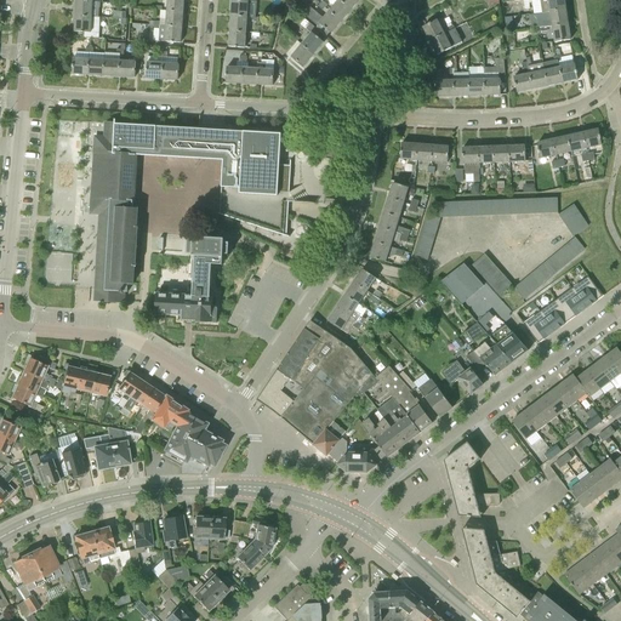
[(183,12),(184,0),(169,0),(169,12),(183,12)]
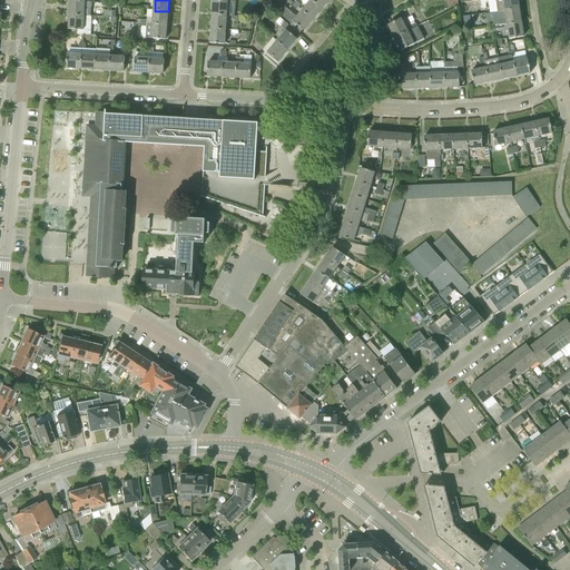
[(323,9),(311,0),(303,10),(314,19),(323,9)]
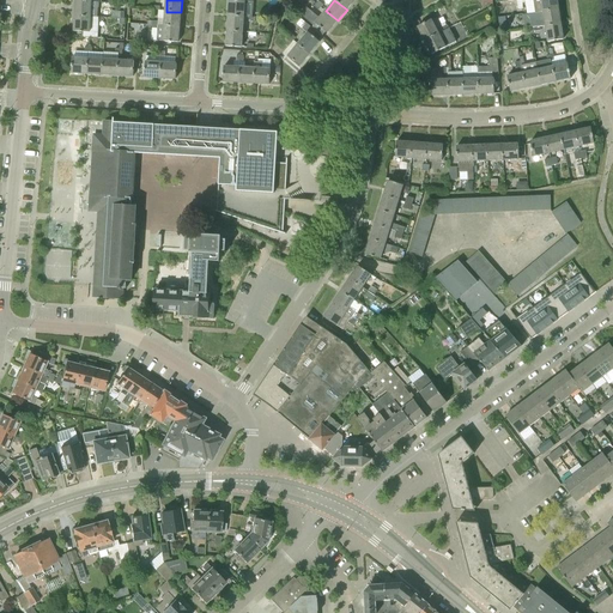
[(334,0),(347,10),(354,0),(334,0)]
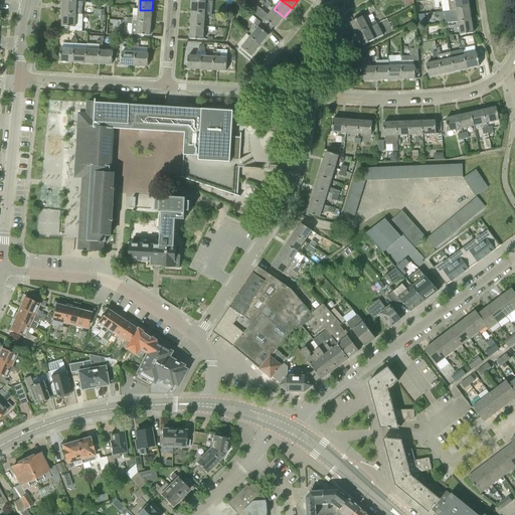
[(467,0),(448,0),(449,1),(450,10),(456,9),(469,7),(467,0)]
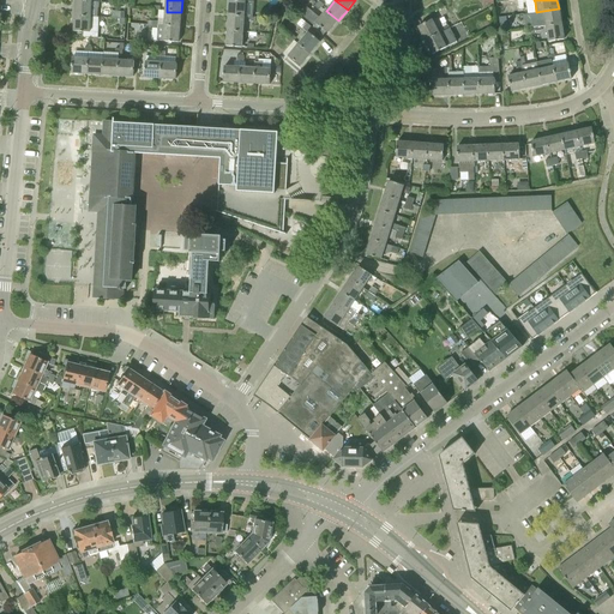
[(92,2),(77,1),(76,16),(97,18),(98,2),(97,2),(92,2)]
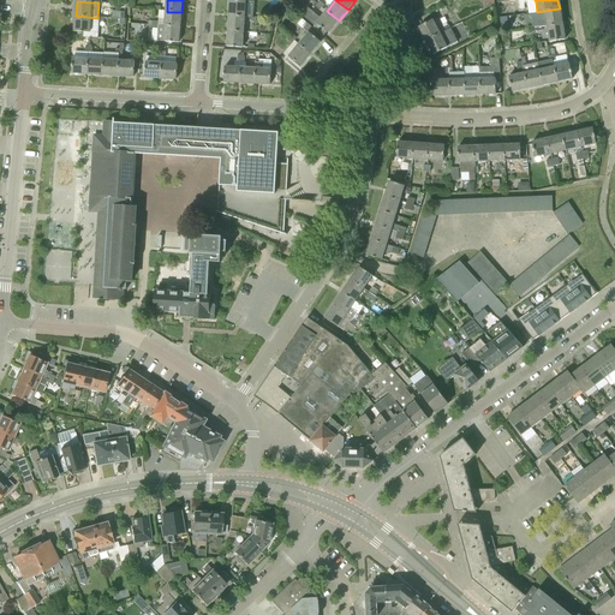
[(230,17),(245,18),(250,18),(252,18),(254,4),(245,3),(231,1),(230,17)]
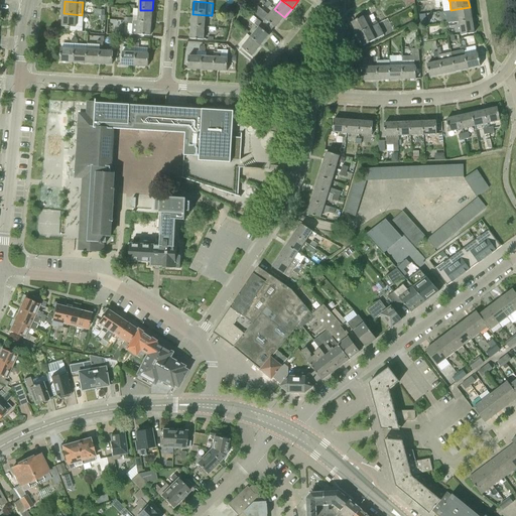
[(284,17),(274,9),(268,14),(258,6),(253,12),(264,22),(265,20),(275,28),(284,17)]
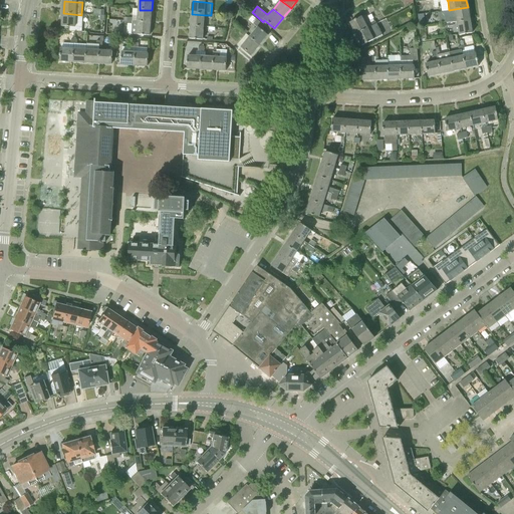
[(470,20),(468,7),(455,9),(449,10),(445,11),(447,23),(448,23),(453,23),(457,22),(470,20)]
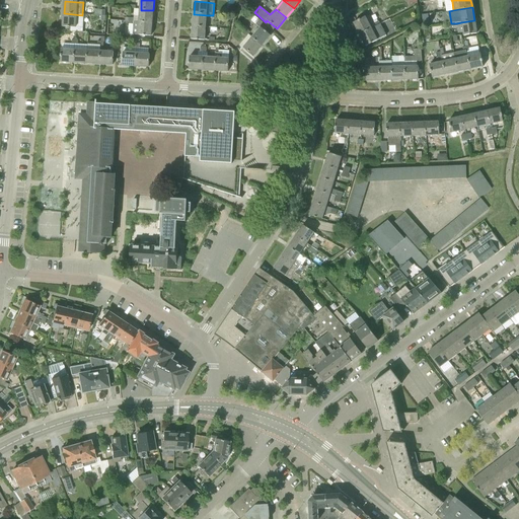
[(130,19),(129,21),(153,23),(153,10),(141,10),(140,16),(134,16),(134,19),(130,19)]
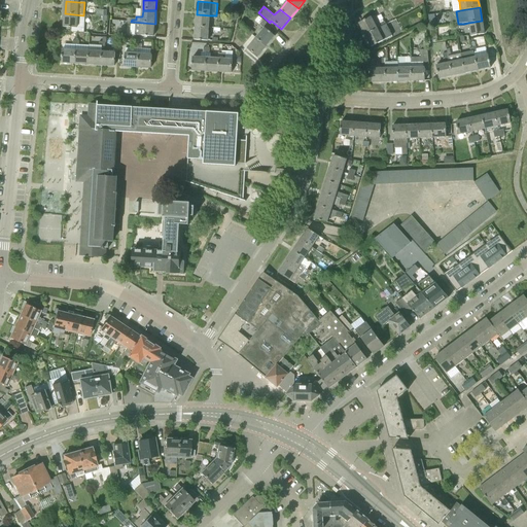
[(84,15),(83,15),(65,13),(64,27),(72,28),(72,32),(84,33),(84,15)]
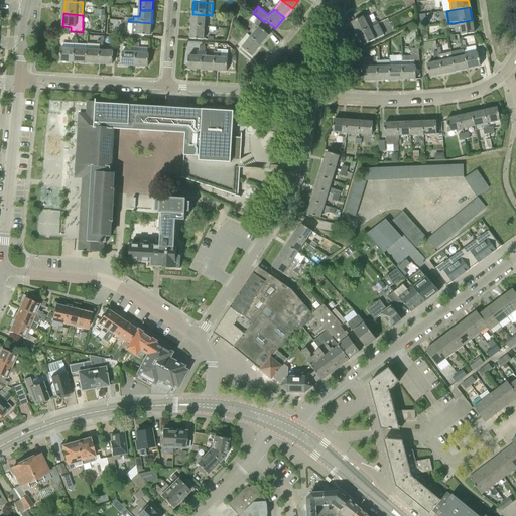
[(191,26),(205,27),(206,15),(192,14),(191,26)]
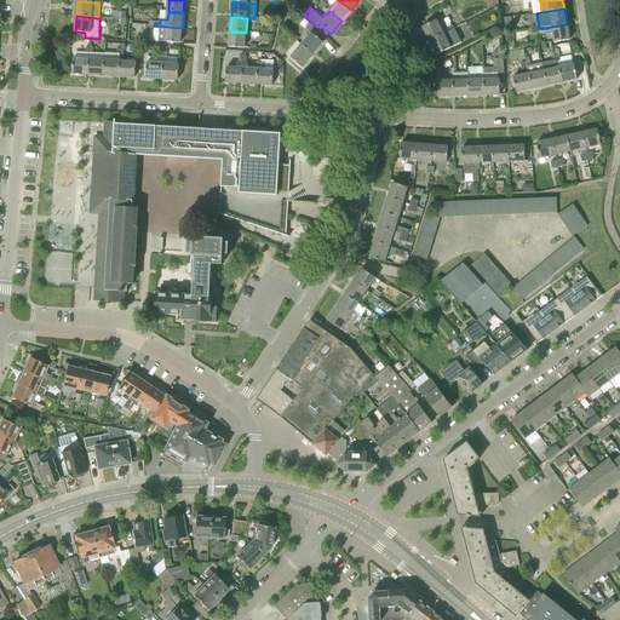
[(423,28),(430,41),(454,28),(453,26),(447,28),(442,18),(436,22),(436,21),(423,28)]
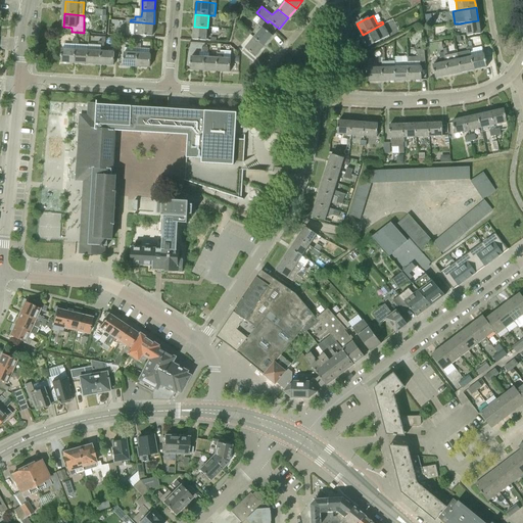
[(478,20),(465,22),(467,36),(480,34),(478,20)]
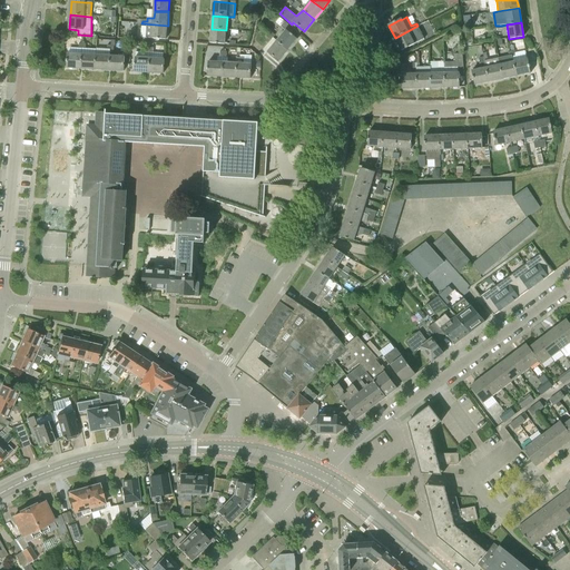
[(168,26),(141,23),(134,23),(134,26),(147,27),(146,37),(153,37),(153,39),(167,40),(168,26)]
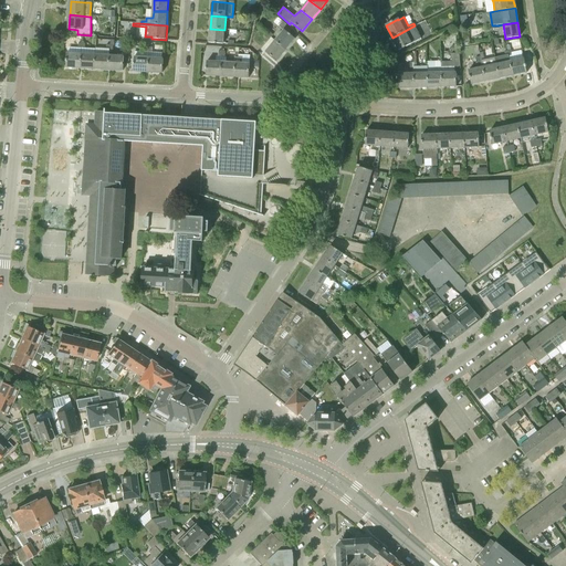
[(415,25),(392,38),(399,50),(421,39),(415,25)]
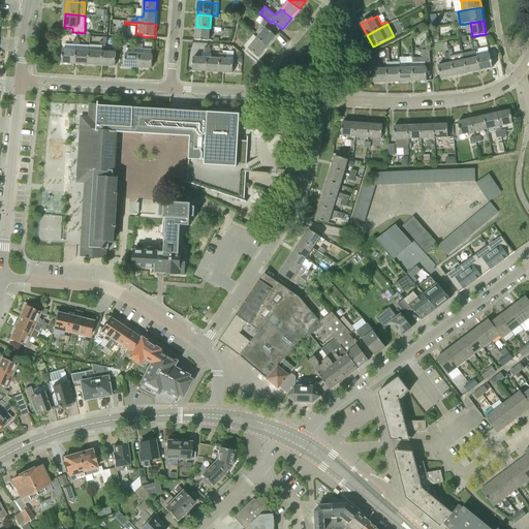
[(210,28),(196,27),(195,40),(209,41),(210,28)]
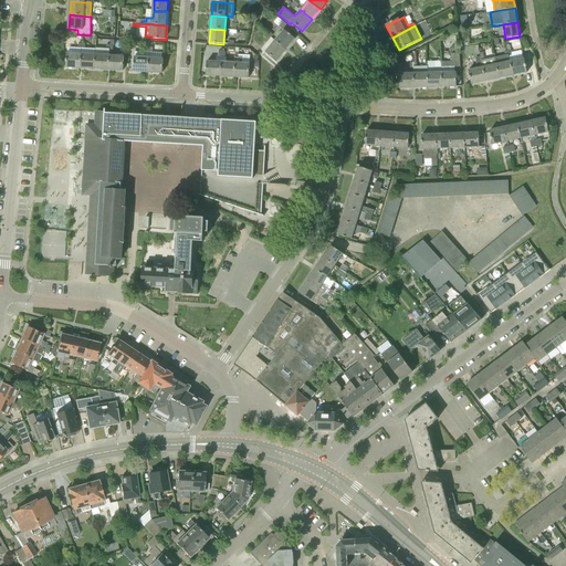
[(284,30),(275,41),(286,50),(295,39),(284,30)]
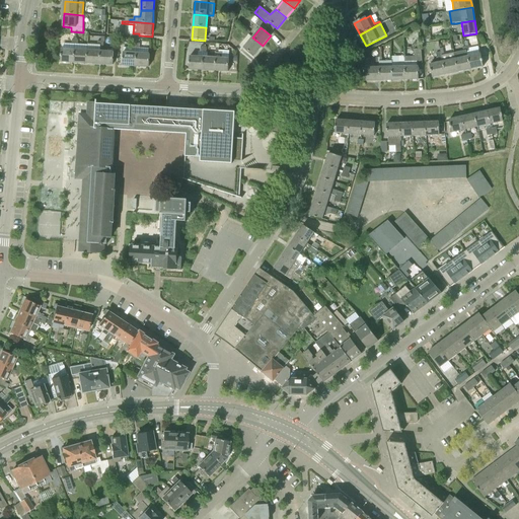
[(252,38),(248,34),(244,31),(243,33),(246,36),(244,40),(248,43),(244,48),(254,56),(263,46),(252,38)]
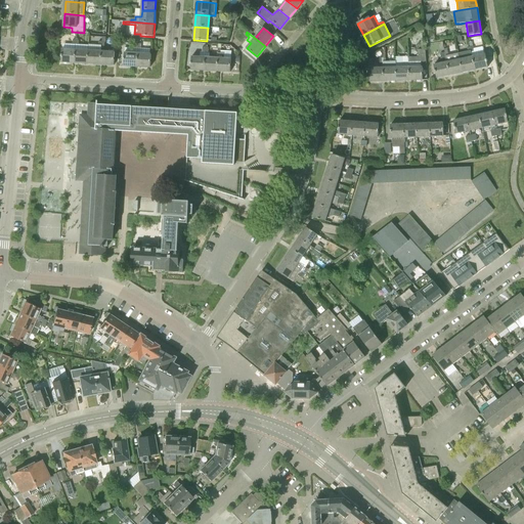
[(239,52),(245,47),(236,40),(231,45),(239,52)]
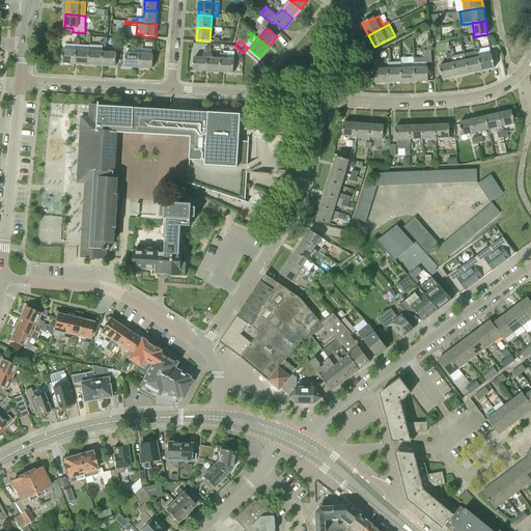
[(206,72),(207,58),(207,53),(208,48),(204,48),(204,53),(202,53),(202,58),(194,58),(194,71),(206,72)]
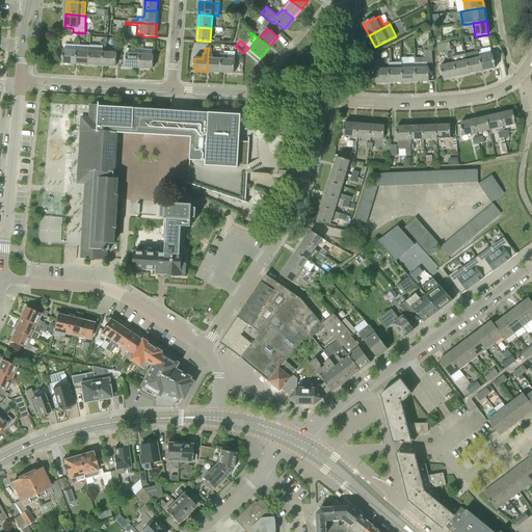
[(221,49),(220,59),(220,73),(234,73),(235,60),(228,59),(228,54),(224,54),(224,49),(221,49)]
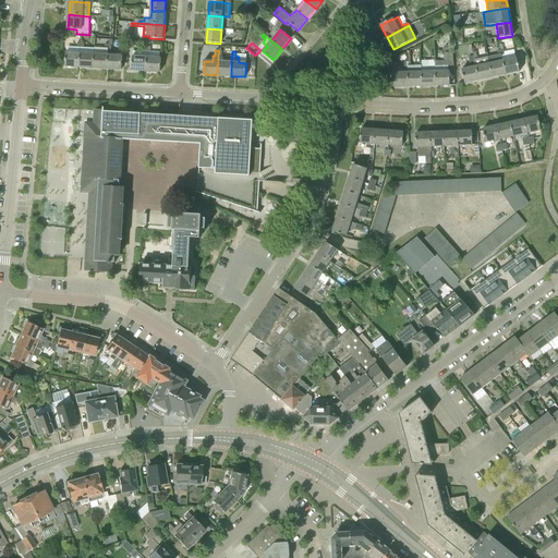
[(80,68),(81,53),(67,52),(65,67),(80,68)]
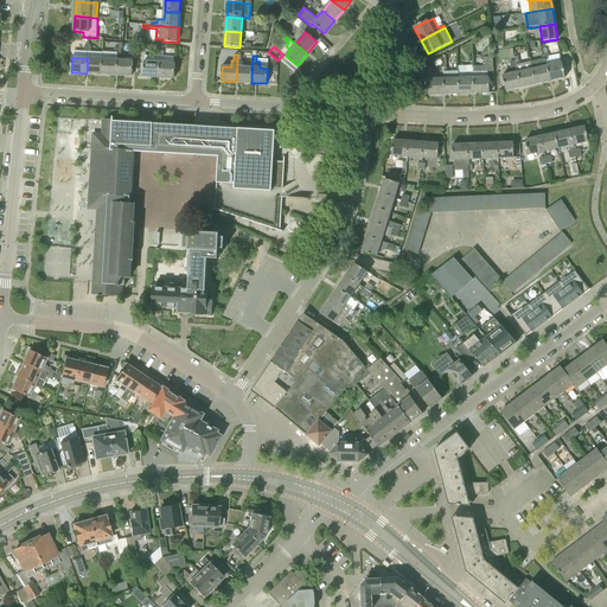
[(536,84),(532,70),(531,62),(519,64),(518,57),(515,57),(515,62),(517,66),(518,72),(521,87),(536,84)]
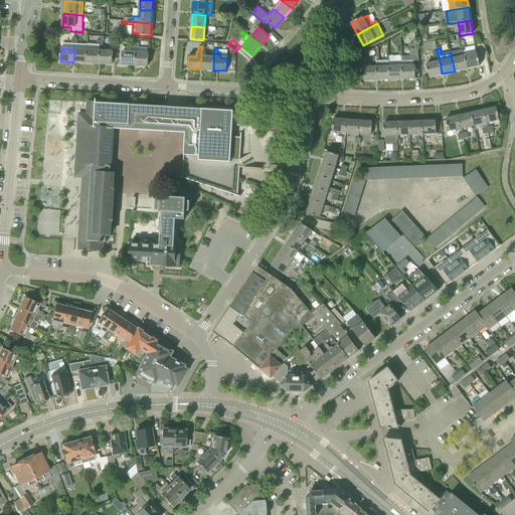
[(87,62),(87,50),(74,49),(73,62),(87,62)]
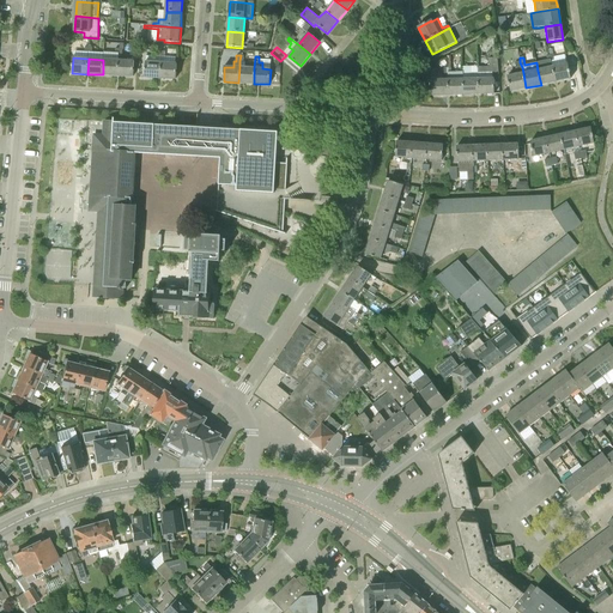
[(117,76),(119,60),(103,60),(103,74),(117,76)]
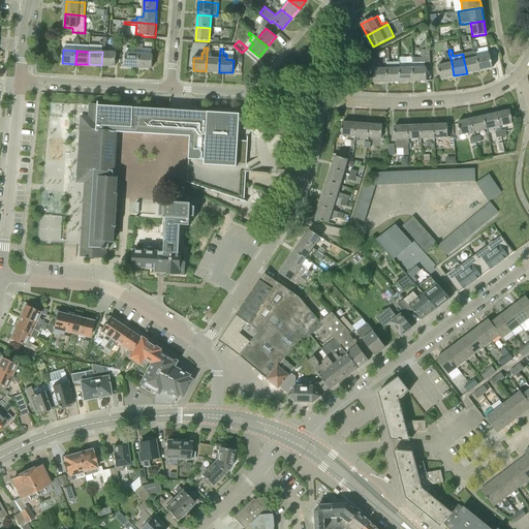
[(102,52),(101,65),(115,66),(116,53),(102,52)]
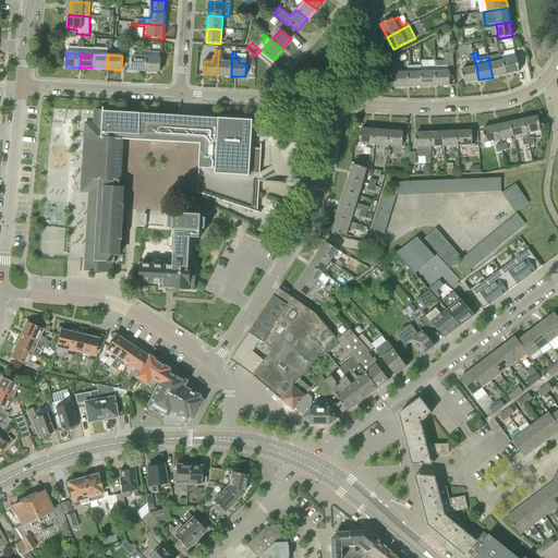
[(146,71),(147,57),(133,57),(132,70),(146,71)]
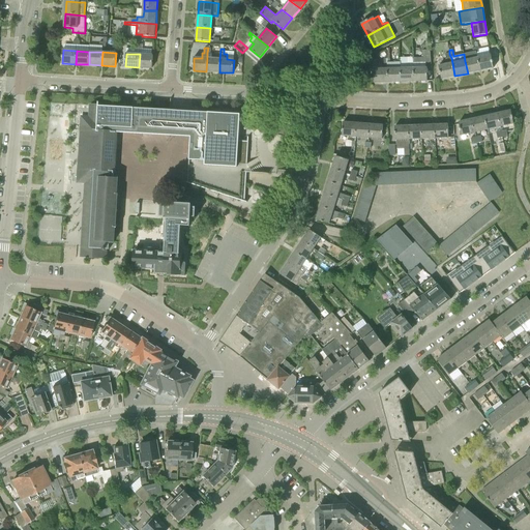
[(140,54),(139,67),(152,68),(153,55),(140,54)]
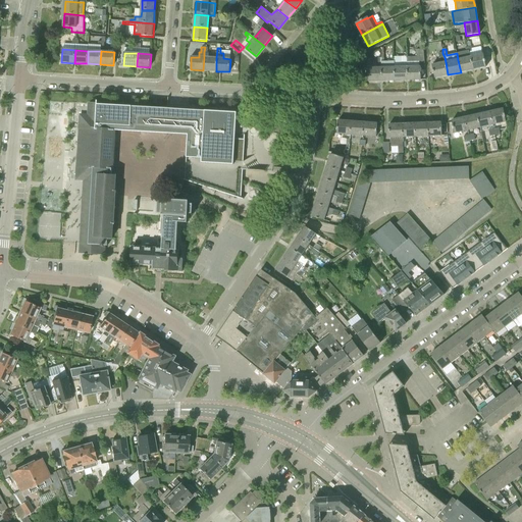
[(483,54),(470,57),(473,69),(486,67),(483,54)]
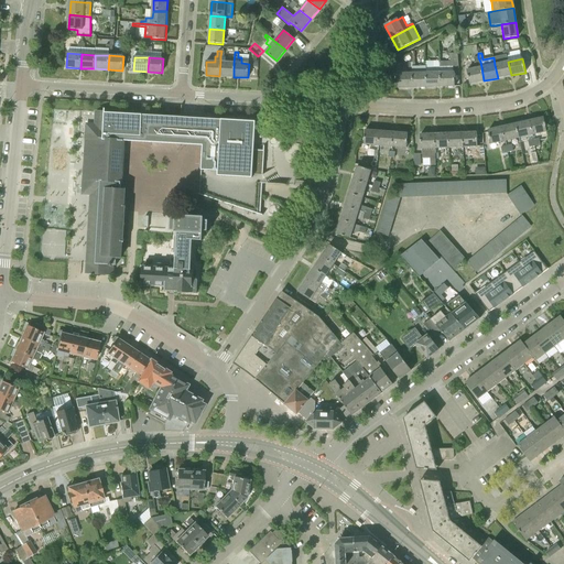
[(234,77),(234,63),(220,62),(219,76),(234,77)]
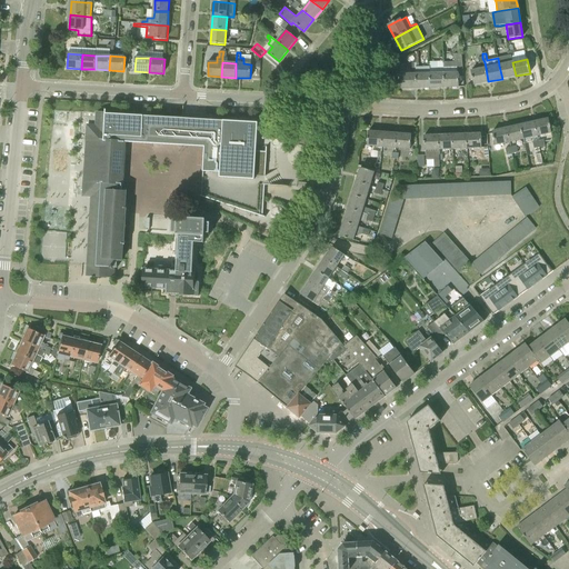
[(516,76),(512,62),(499,66),(502,79),(516,76)]
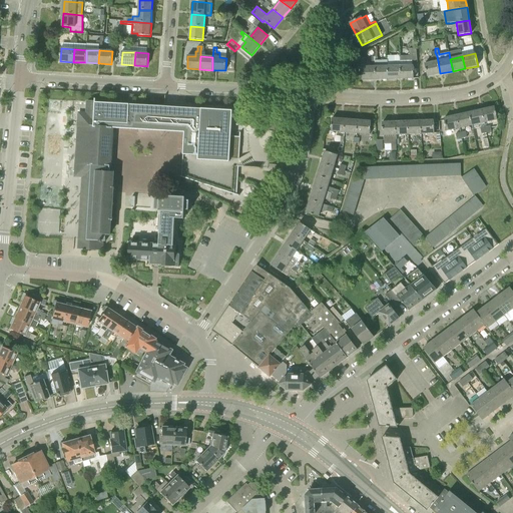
[(438,61),(425,64),(428,76),(440,73),(438,61)]
